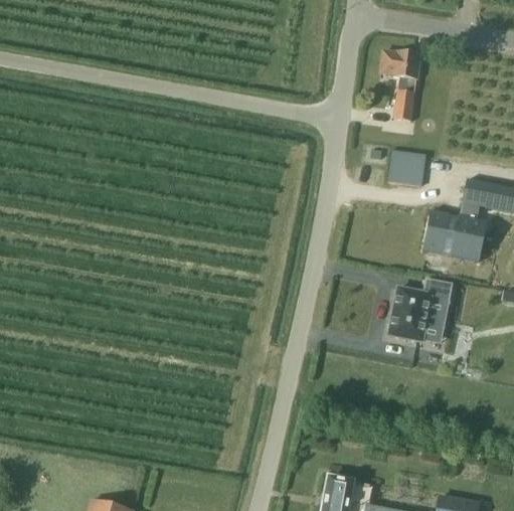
[(420,52),(397,49),(396,51),(383,49),(381,71),(393,72),(393,75),(399,76),(394,118),(411,120),(417,78),(420,52)]
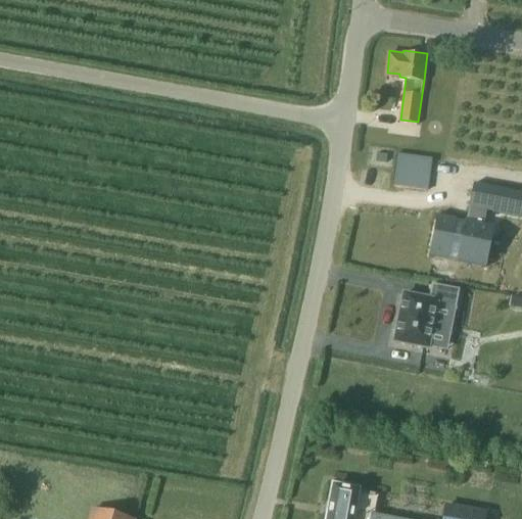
[(380,148),(379,156),(387,157),(388,149),(380,148)]
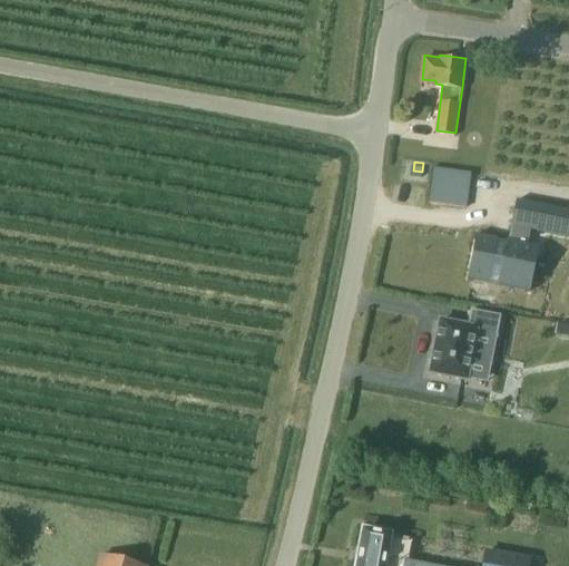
[(437,169),(435,204),(470,204),(470,169),(437,169)]
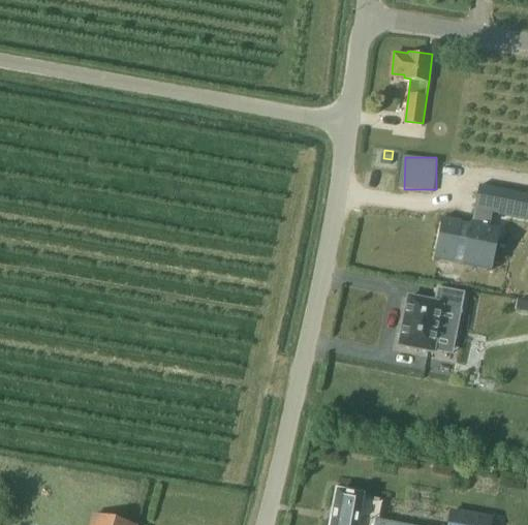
[(434,255),(434,256),(492,269),(492,268),(490,267),(498,227),(500,227),(500,226),(490,224),(493,211),(527,217),(527,192),(479,183),(475,207),(476,208),(474,222),(444,216),(442,216),(442,217),(443,217),(436,255),(434,255)]
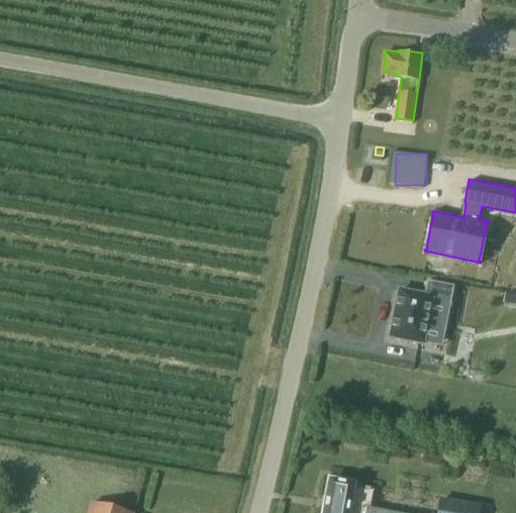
[(391,335),(424,342),(433,296),(451,300),(454,284),(428,279),(425,293),(400,288),(391,335)]
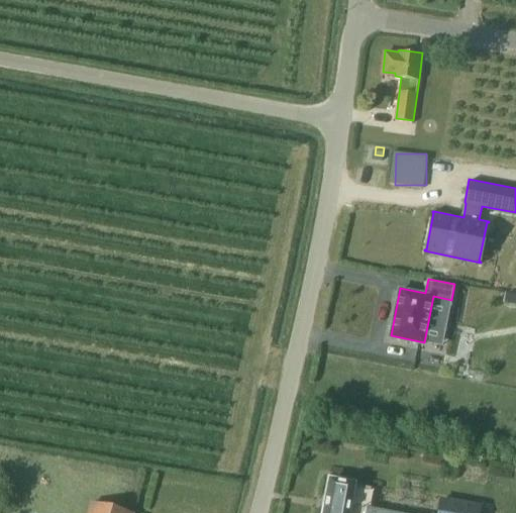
[(406,512),(368,506),(372,486),(348,481),(349,478),(336,476),(336,479),(329,478),(322,512),(406,512)]
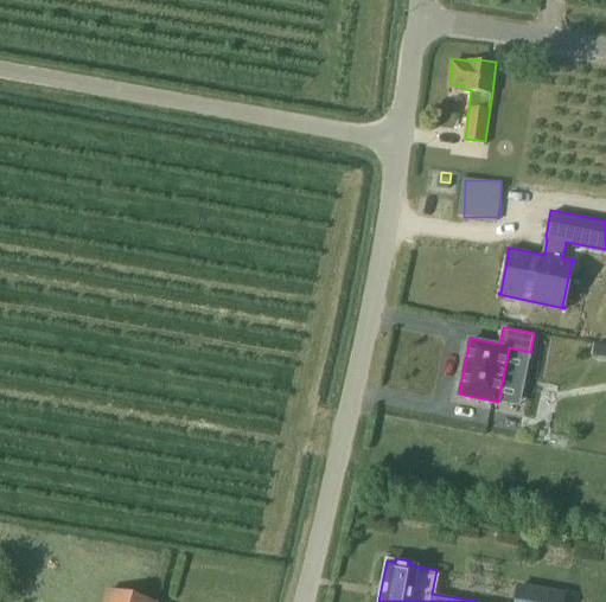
[(563,601),(566,593),(518,583),(515,601),(563,601)]
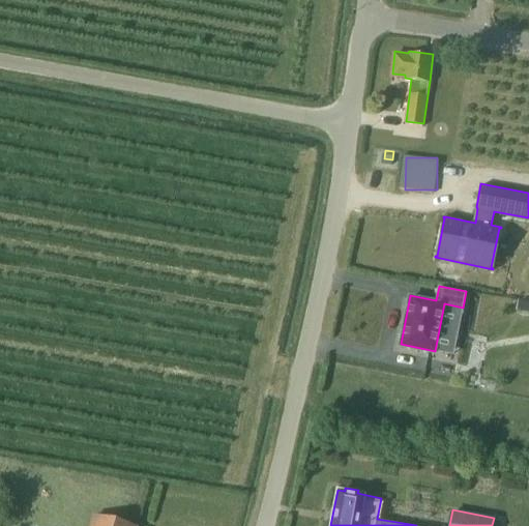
[(137,525),(138,524),(93,512),(89,525),(137,525)]
